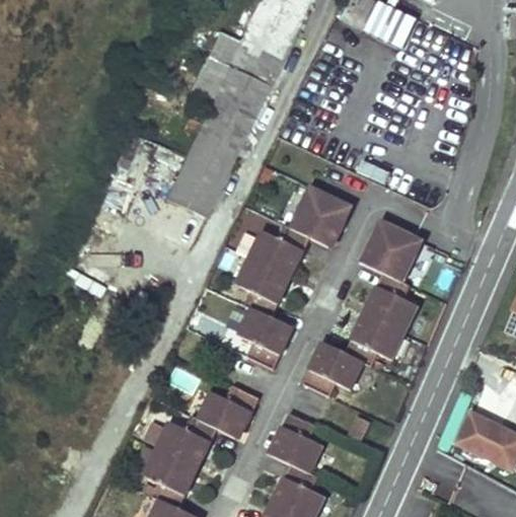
[(202,221),(308,0),(259,0),(162,201),(202,221)]
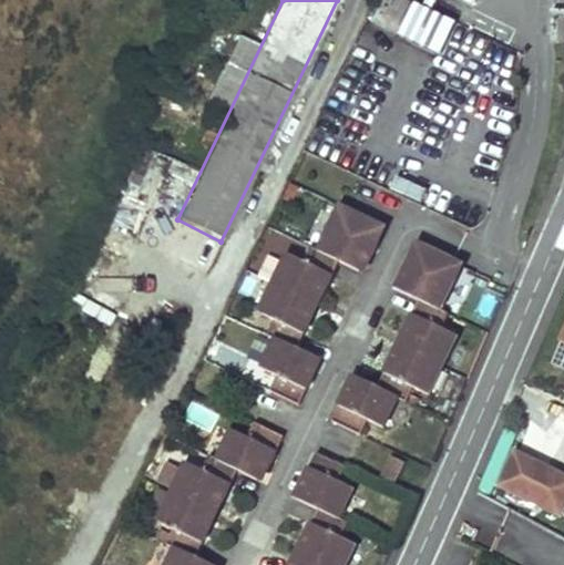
[(440,53),(454,22),(410,1),(396,32),(440,53)]
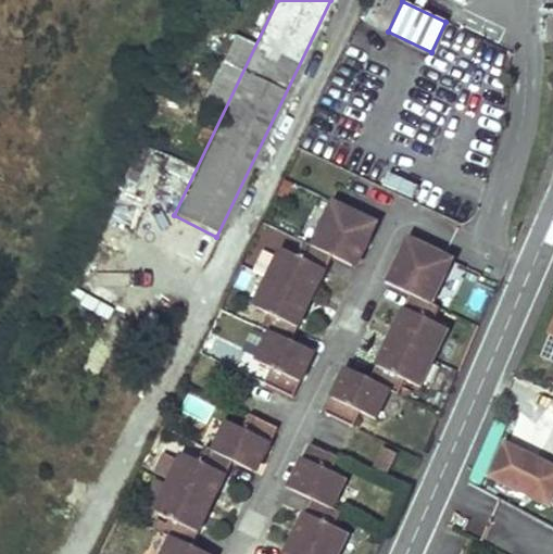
[(374,216),(346,202),(337,218),(328,213),(314,243),(308,240),(300,255),(284,248),(255,307),(271,315),(265,327),(273,330),(259,359),(275,367),(266,383),(294,398),(311,365),(308,363),(314,350),(294,340),(310,309),(305,307),(316,285),(321,287),(336,255),(354,265),(362,252),(365,254),(374,237),(365,231),(374,216)]
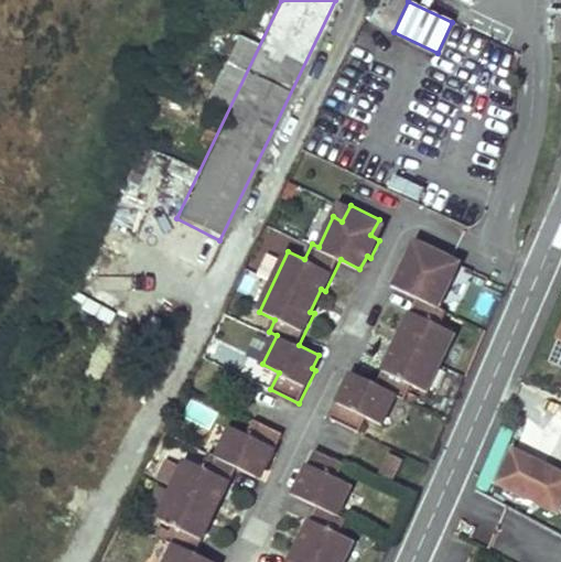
[(455,258),(425,242),(418,257),(411,254),(402,273),(406,274),(399,288),(420,296),(402,331),(407,333),(396,354),(391,352),(376,384),(357,375),(351,387),(346,385),(332,418),(360,431),(368,417),(384,423),(398,395),(407,400),(412,388),(427,395),(456,336),(441,328),(450,313),(440,309),(456,277),(449,272),(455,258)]
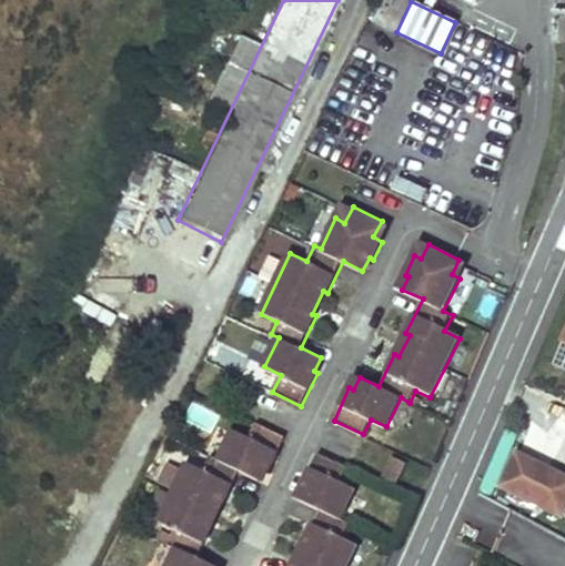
[(564,325),(551,361),(564,366),(564,325)]
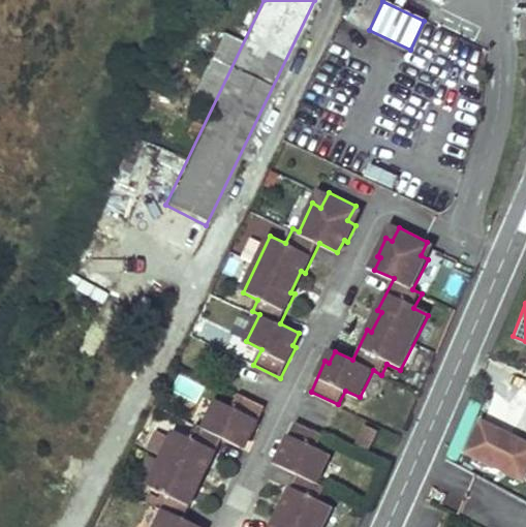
[(268,405),(241,392),(234,408),(216,400),(204,427),(196,424),(190,437),(175,429),(160,459),(154,472),(148,484),(163,491),(156,505),(163,509),(154,526),(200,526),(184,519),(198,488),(195,486),(206,464),(211,465),(224,438),(243,447),(248,435),(253,436),(268,405)]
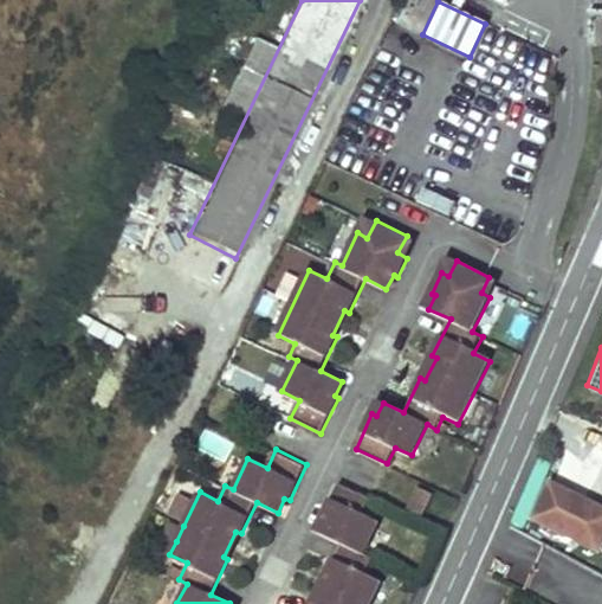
[(601,537),(601,506),(548,480),(530,515),(596,548),(601,537)]
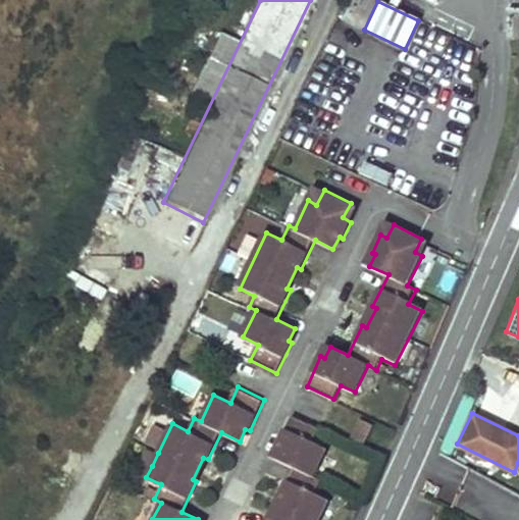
[(320,428),(293,414),(278,444),(282,446),(275,458),(293,466),(278,495),(282,497),(273,517),(268,515),(265,519),(318,519),(329,500),(316,492),(321,480),(313,476),(327,449),(313,442),(320,428)]
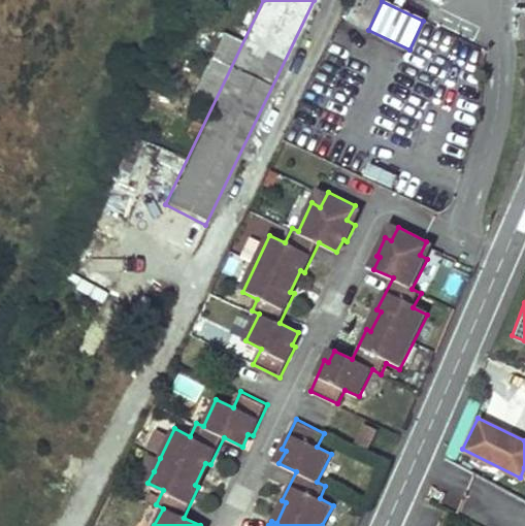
[(378,428),(366,423),(357,442),(368,448),(378,428)]
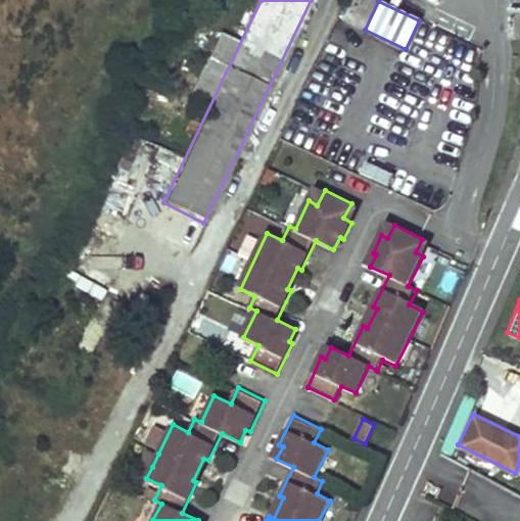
[(158,454),(147,448),(142,462),(152,467),(158,454)]
